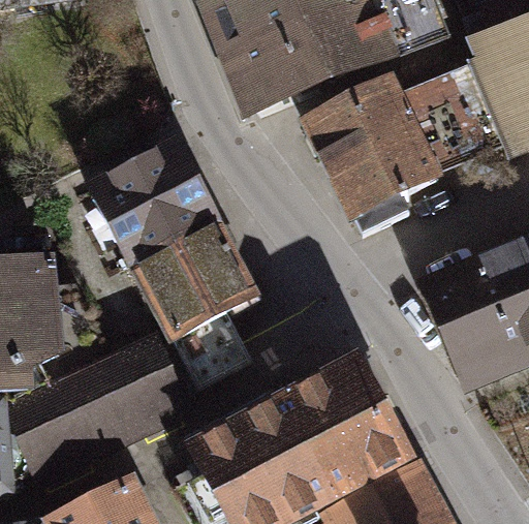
[(336,8),(332,0),(196,0),(218,57),(336,8)]
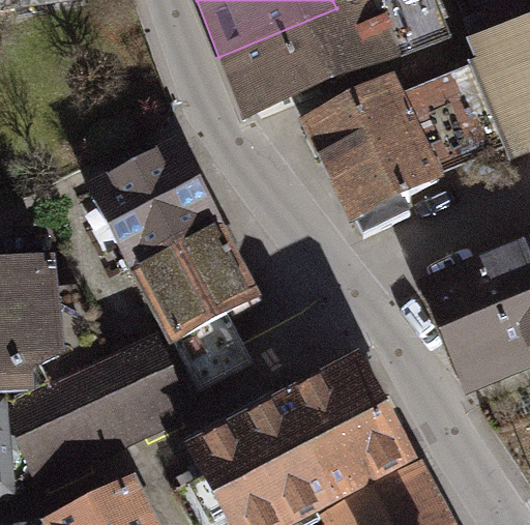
[(332,0),(336,8),(362,69),(374,65),(348,3),(346,0),(332,0)]
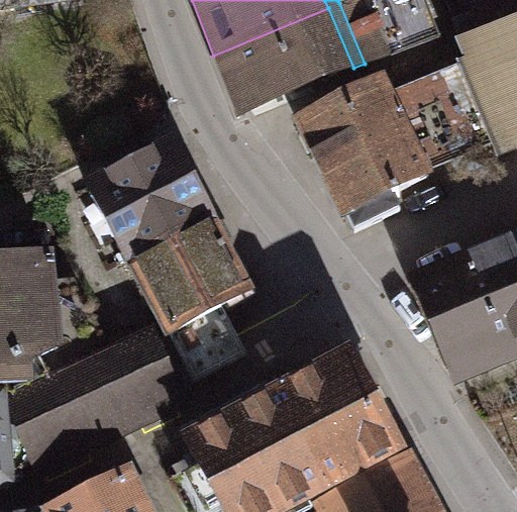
[(347,0),(339,3),(365,64),(438,34),(423,0),(347,0)]
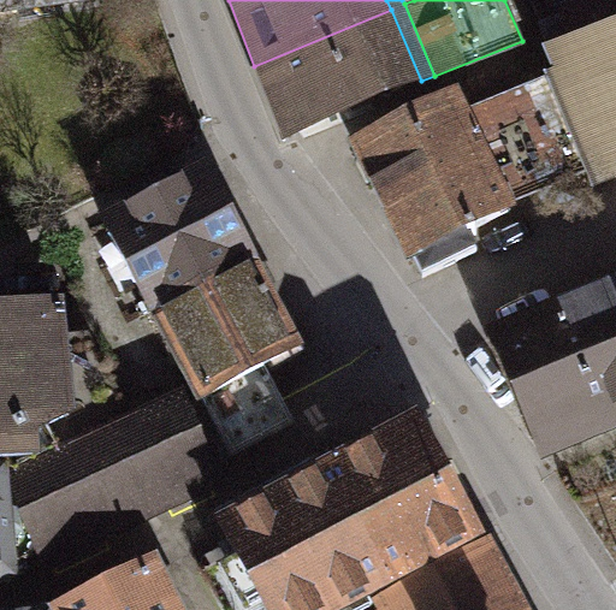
[(549,41),(542,45),(551,66),(543,69),(546,80),(585,167),(593,187),(615,177),(615,0),(558,0),(555,1),(558,11),(539,19),(549,41)]
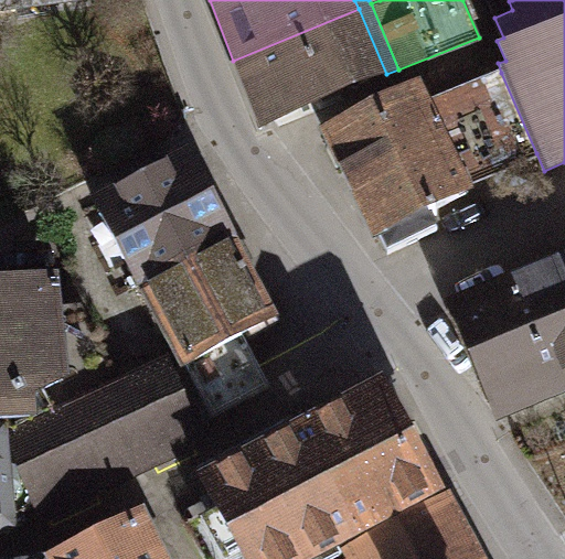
[(386,74),(359,9),(233,61),(260,126),(386,74)]
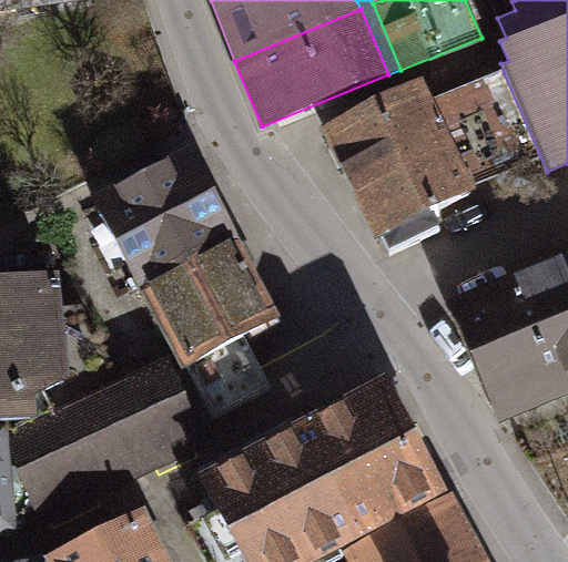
[(418,87),(325,128),(374,237),(383,234),(388,246),(442,223),(436,210),(478,191),(475,182),(539,154),(504,73),(427,108),(418,87)]
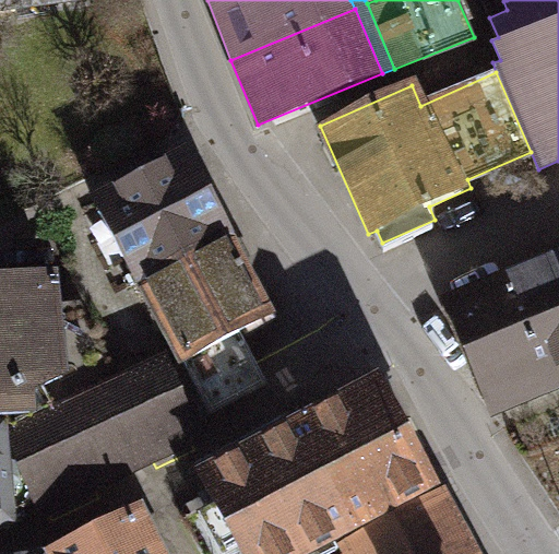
[(189,139),(91,192),(139,281),(225,235),(237,228),(189,139)]
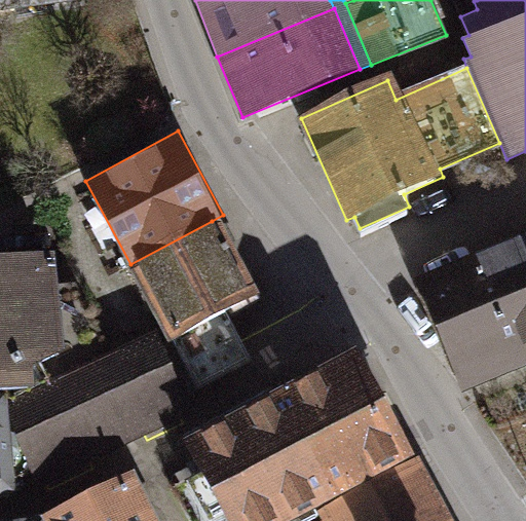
[(130,264),(199,386),(252,357),(225,309),(253,293),(212,221),(130,264)]
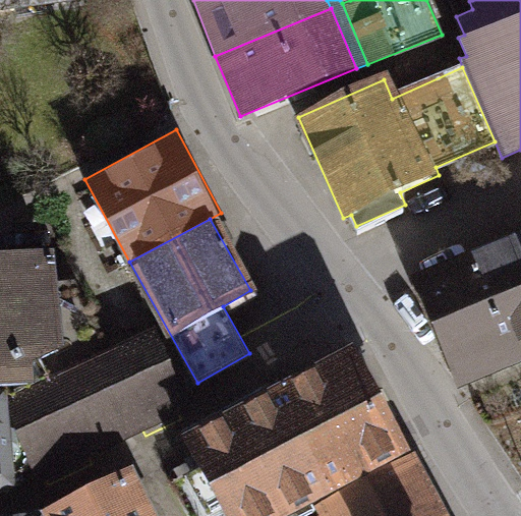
[(520,227),(410,274),(429,323),(520,284),(520,227)]
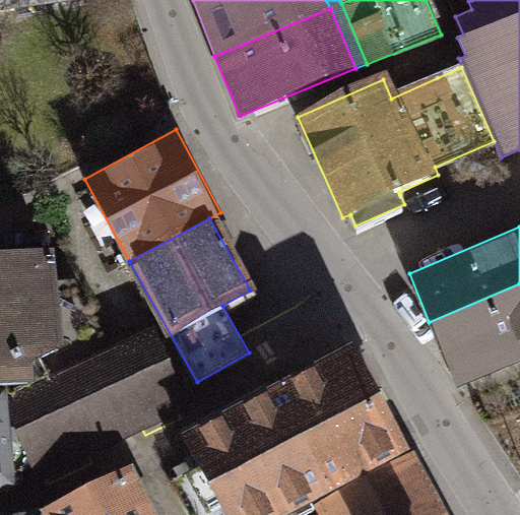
[(49,258),(0,263),(0,386),(5,386),(48,376),(39,357),(64,346),(59,302),(49,258)]
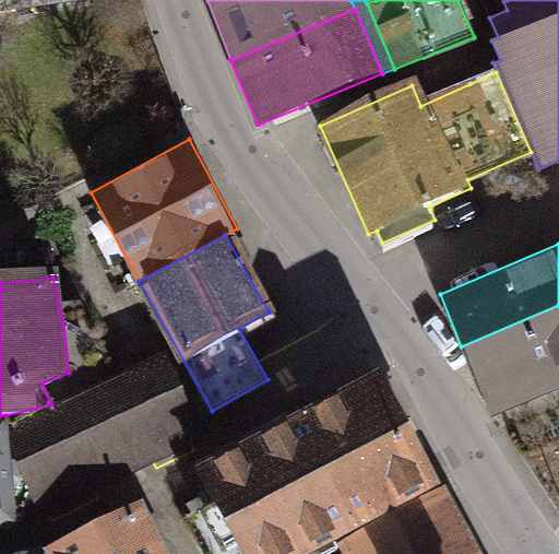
[(558,305),(461,346),(490,416),(558,387),(558,305)]
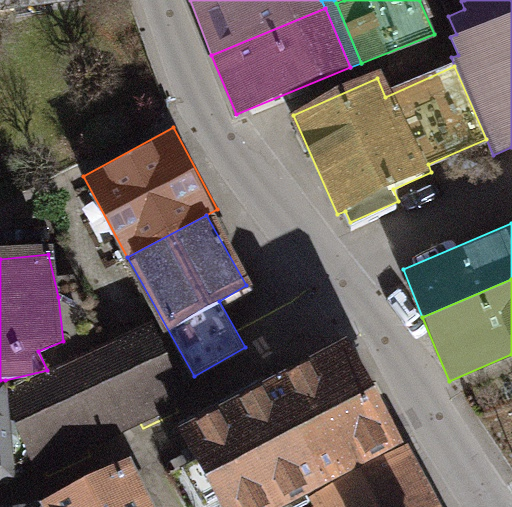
[(47,370),(5,380),(15,462),(29,456),(34,469),(186,403),(152,318),(47,370)]
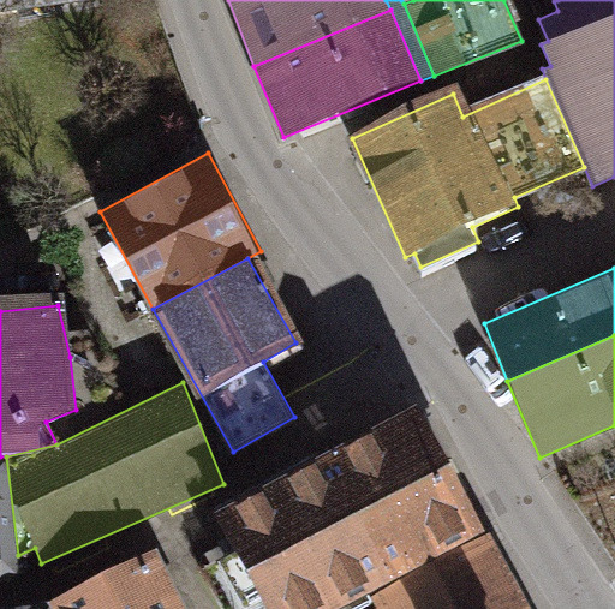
[(416,409),(210,515),(260,608),(332,608),(481,531),(416,409)]
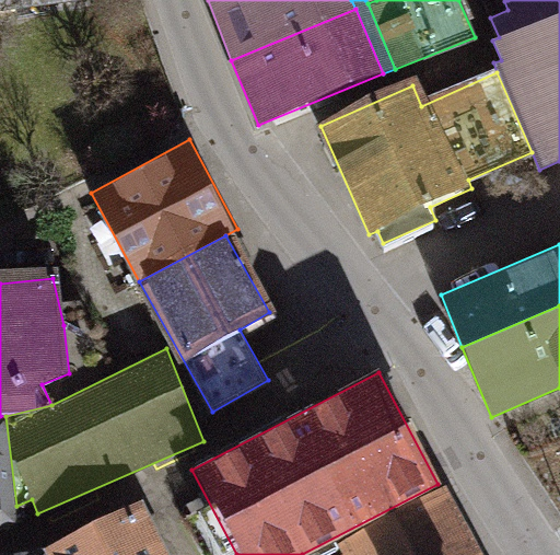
[(0,524),(20,523),(16,506),(6,416),(0,416),(0,524)]
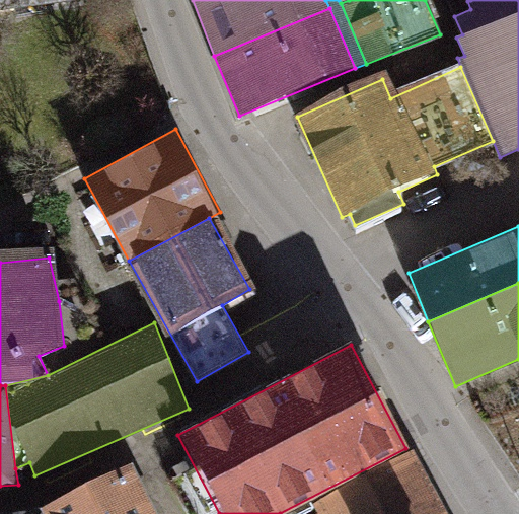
[(448,513),(414,449),(313,503),(319,513),(316,513),(448,513)]
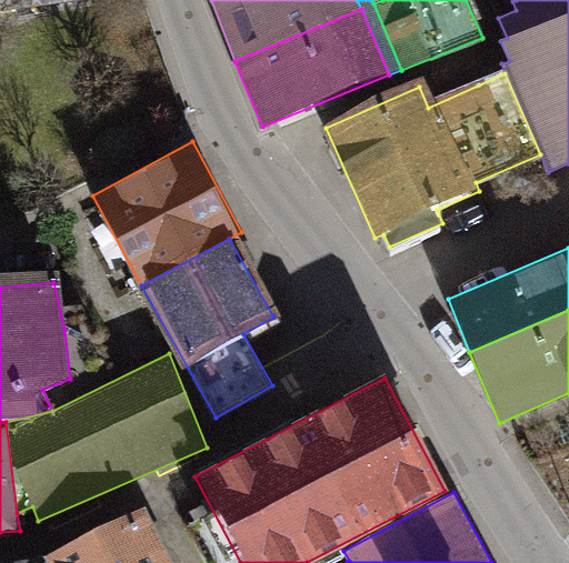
[(169,562),(145,509),(43,558),(46,562),(169,562)]
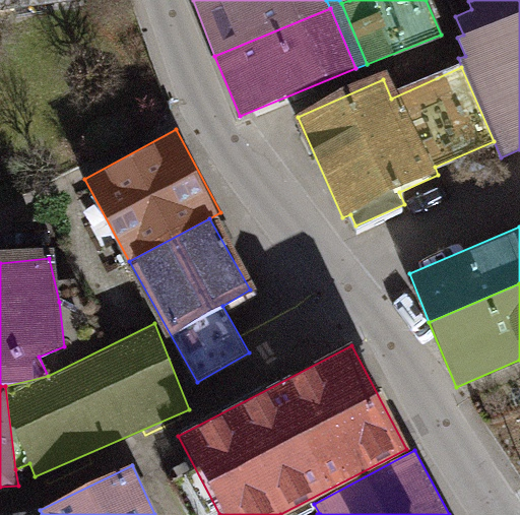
All buildings are outlined.
